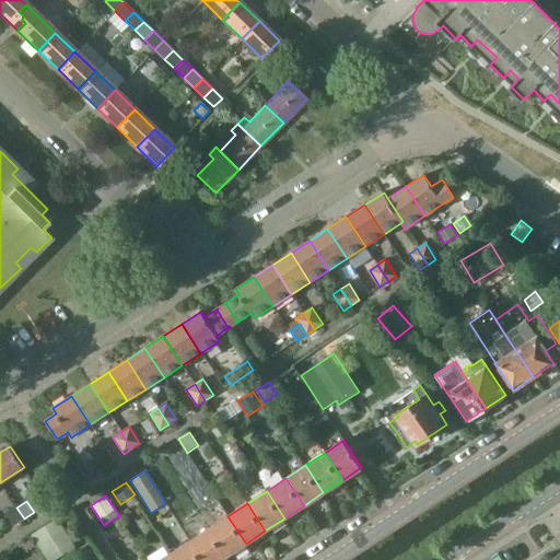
[(24,518),(16,508),(7,513),(14,525),(24,518)]
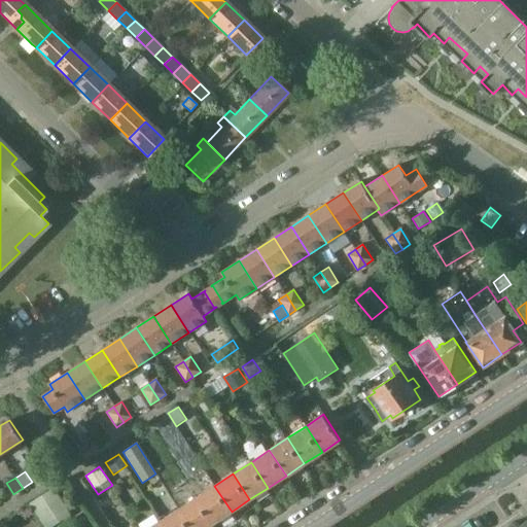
[(213,523),(232,512),(214,486),(197,497),(213,523)]
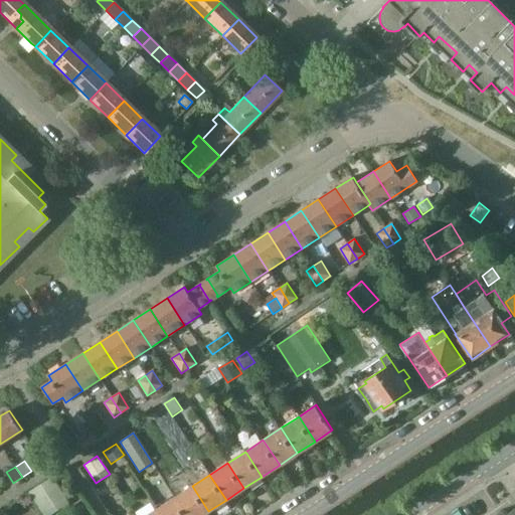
[(54,478),(30,491),(43,514),(49,514),(69,504),(54,478)]
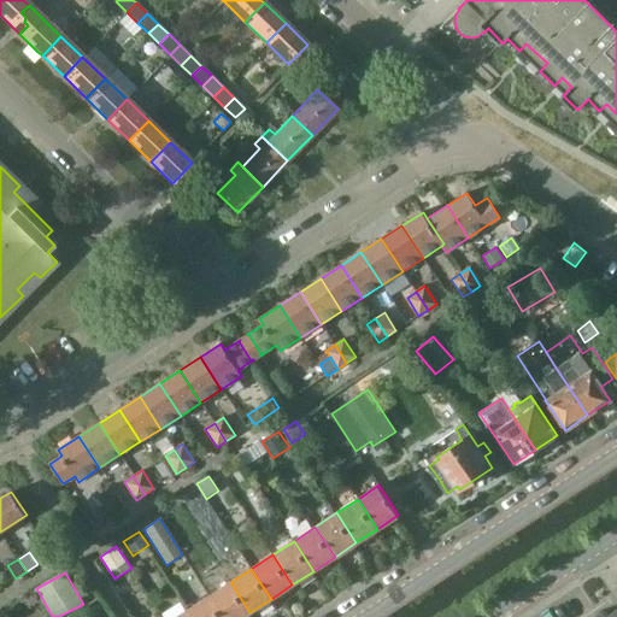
[(222,616),(242,616),(250,612),(230,582),(209,597),(222,616)]
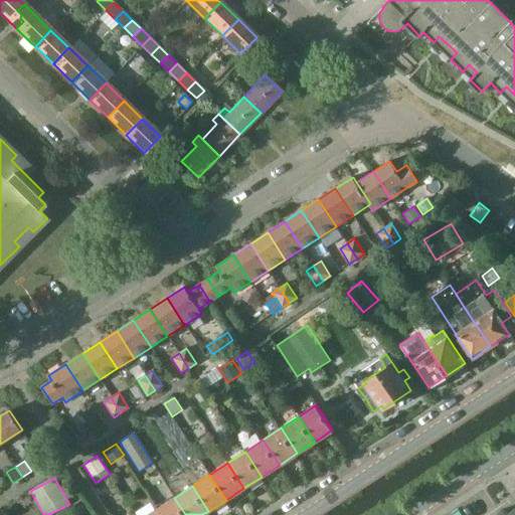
[(160,514),(185,514),(174,498),(157,509),(160,514)]
